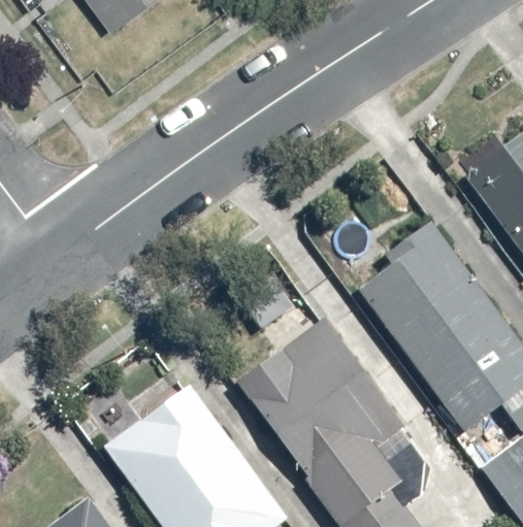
[(159,0),(80,0),(107,36),(159,0)]
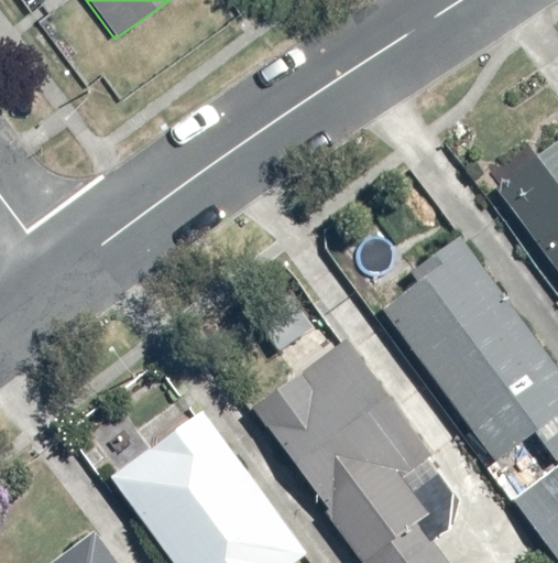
[(557,143),(498,188),(557,270),(557,143)]
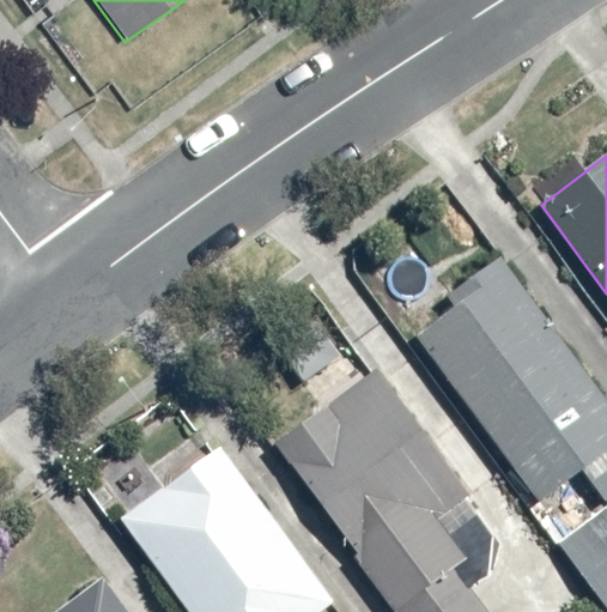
[(606,454),(606,403),(502,252),(447,290),(456,303),(416,332),(536,504),(606,454)]
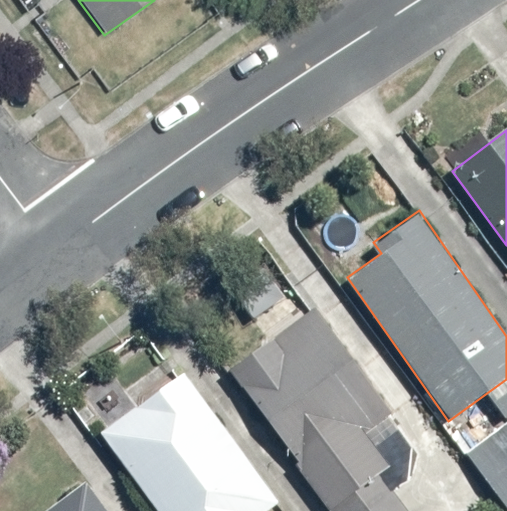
[(314,312),(230,372),(330,510),(407,510),(381,474),(391,467),(366,433),(389,416),(314,312)]
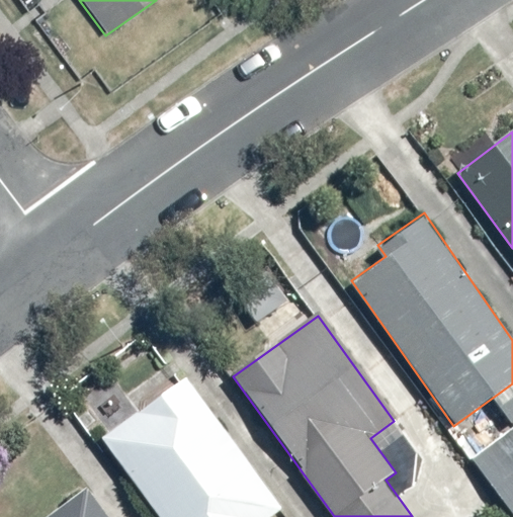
[(270,516),(281,509),(184,376),(101,436),(159,516),(270,516)]
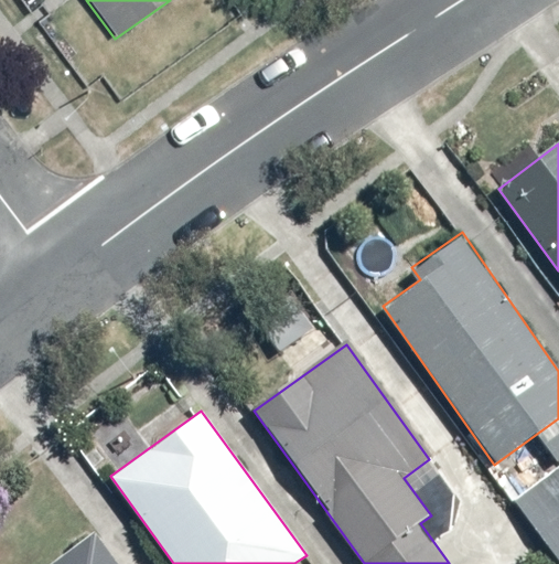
[(114,563),(95,538),(58,563),(114,563)]
